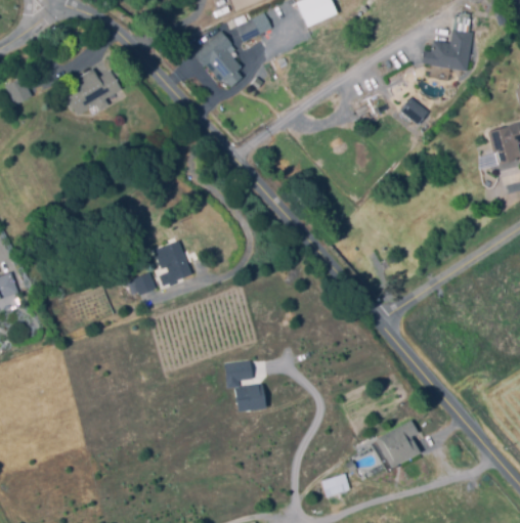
[(299,0),(307,24),(338,14),(333,0),(299,0)]
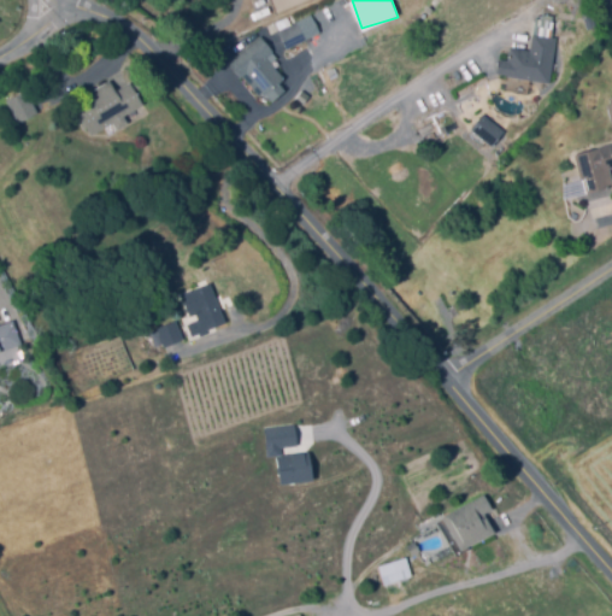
[(293,44),(283,27),(302,17),(304,21),(318,13),(325,30),(312,36),(311,35),(293,44)]
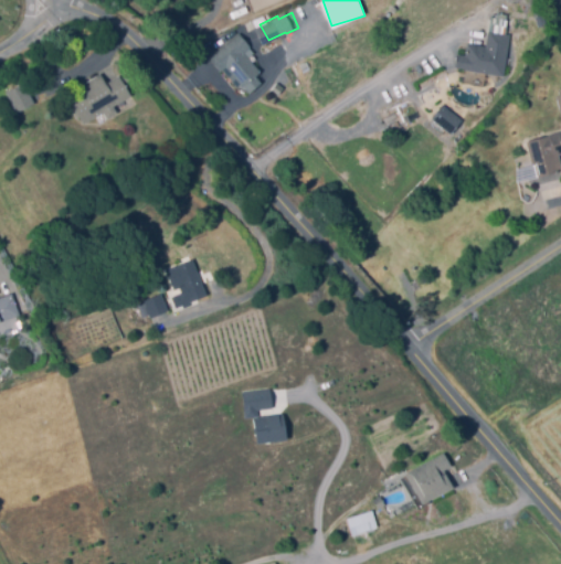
[(240,34),(251,48),(244,53),(261,73),(257,77),(262,85),(250,95),(244,87),(241,89),(225,68),(221,72),(210,59),(240,34)]
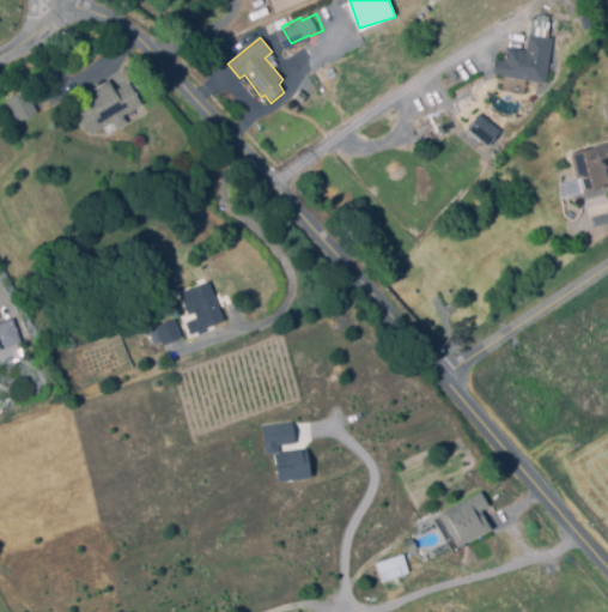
[(493,74),(547,84),(555,40),(551,38),(547,41),(532,37),(527,52),(509,49),(505,62),(496,61),(493,74)]
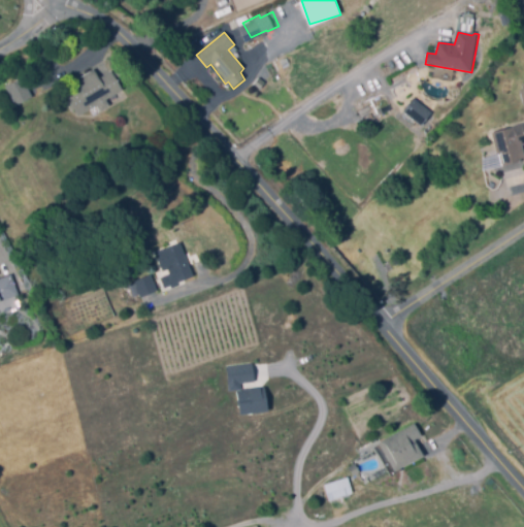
[(111,71),(123,90),(107,100),(110,105),(101,111),(97,105),(83,116),(82,112),(79,116),(65,94),(87,81),(84,77),(94,70),(99,77),(111,71)]
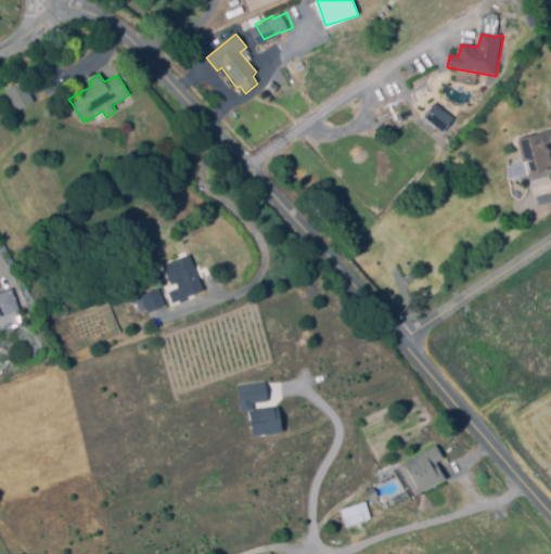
[(25,81),(35,102),(17,112),(7,91),(25,81)]
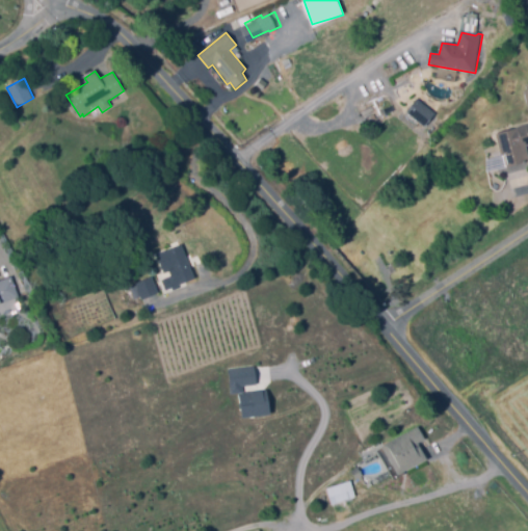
[(406,112),(425,128),(437,114),(418,100),(406,112)]
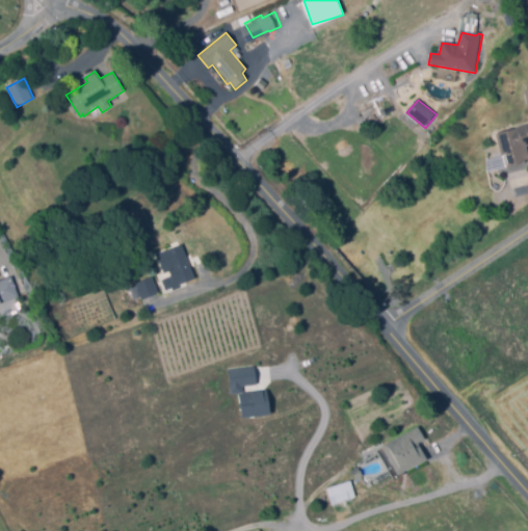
[(527,126),(497,135),(505,166),(527,161),(527,147),(527,126)]
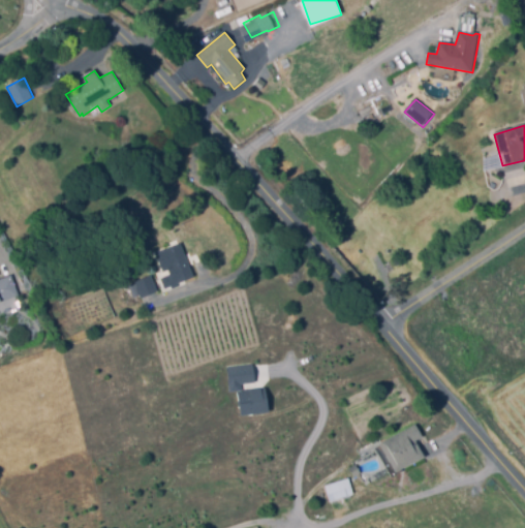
[(170,285),(166,275),(175,272),(173,267),(167,268),(160,250),(185,241),(197,275),(170,285)]
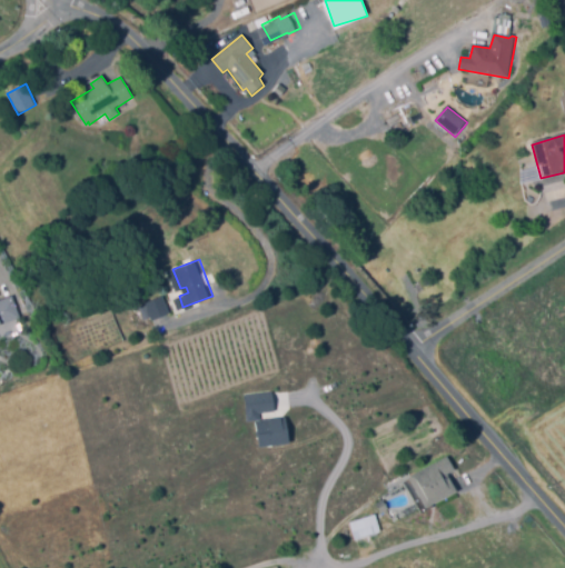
[(156,318),(150,299),(168,294),(174,311),(156,318)]
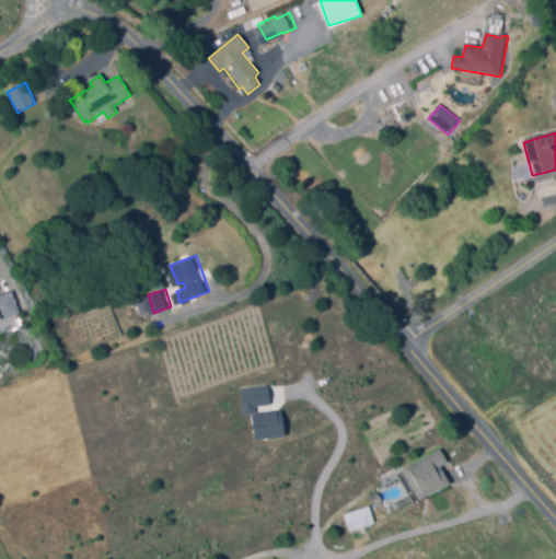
[(403,295),(408,309),(419,304),(415,291),(403,295)]
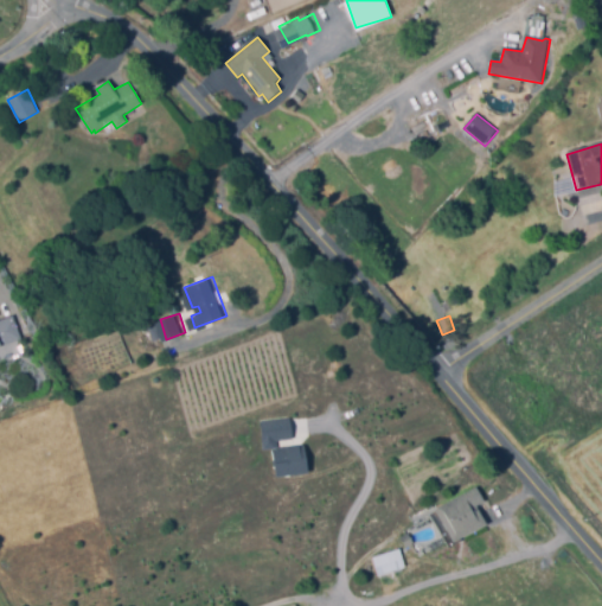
[(0,320),(14,317),(21,339),(0,346),(0,320)]
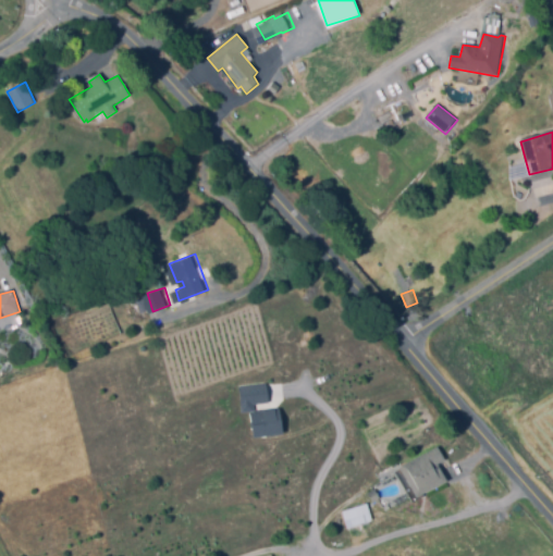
[(96,321),(93,311),(101,309),(103,319),(96,321)]
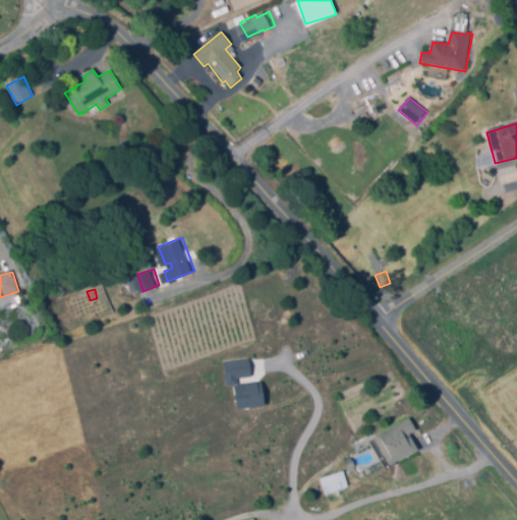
[(229,385),(239,383),(239,378),(253,374),(250,355),(224,360),(229,385)]
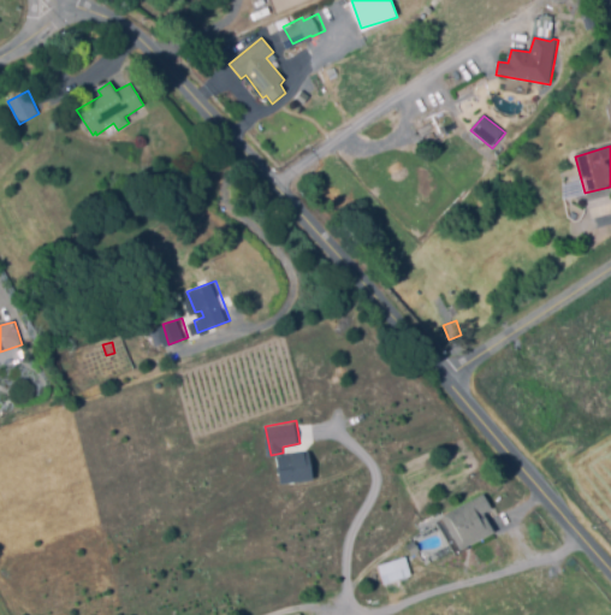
[(282,483),(314,478),(310,449),(278,454),(282,483)]
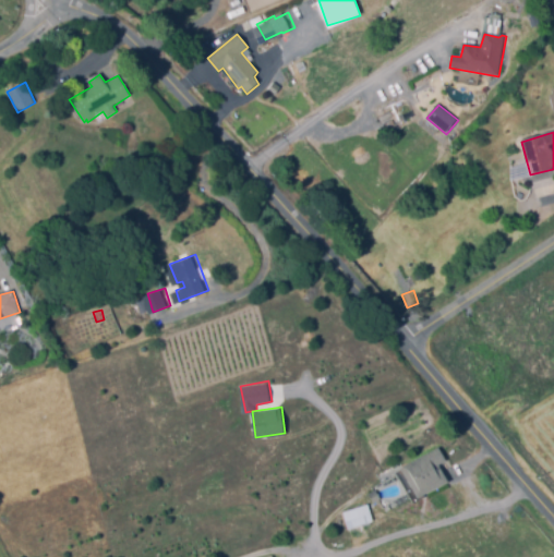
[(420,496),(405,464),(443,445),(450,459),(444,462),(453,480),(420,496)]
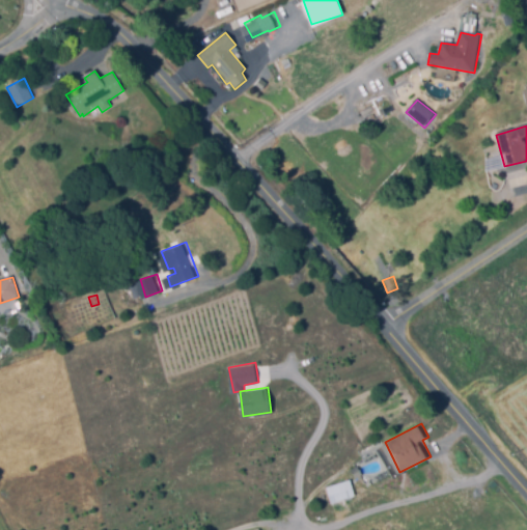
[(335,501),(330,484),(354,477),(359,494),(335,501)]
